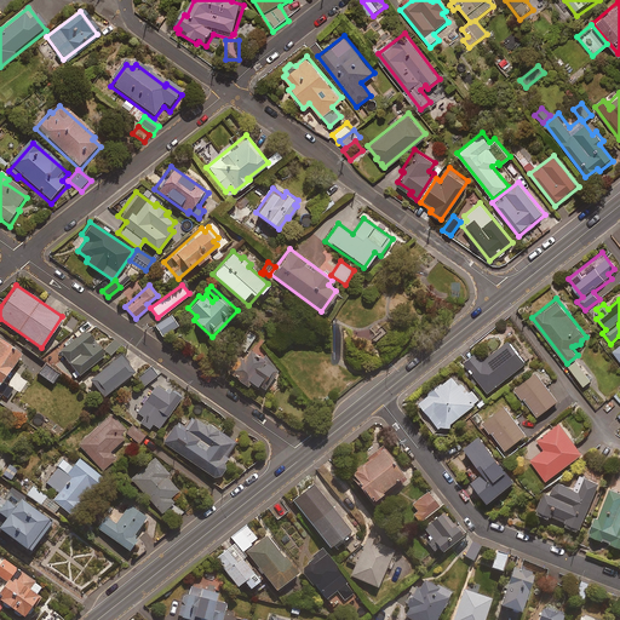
[(178,325),(170,315),(155,326),(162,337),(178,325)]
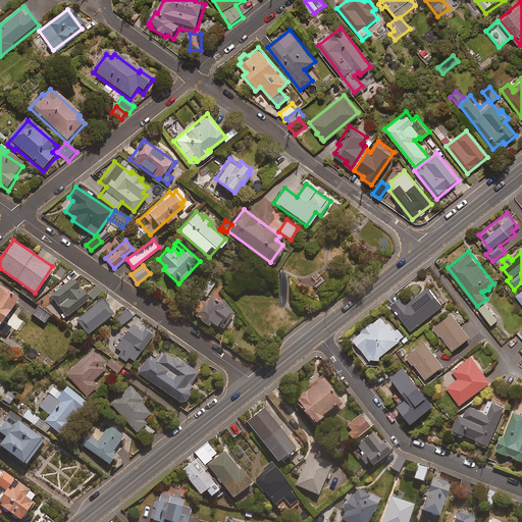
[(71,276),(49,295),(63,312),(61,315),(63,318),(89,298),(71,276)]
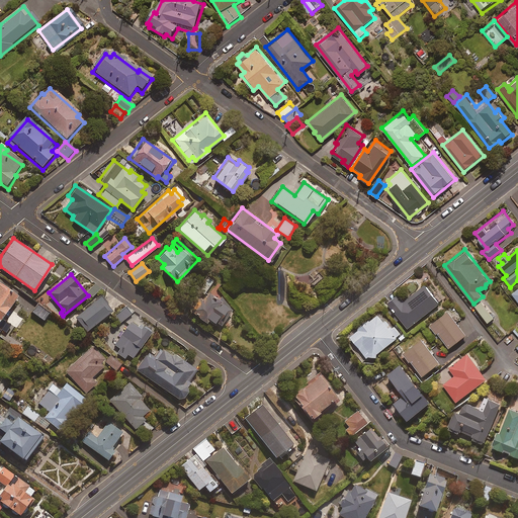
[(213,281),(207,276),(201,283),(207,288),(213,281)]
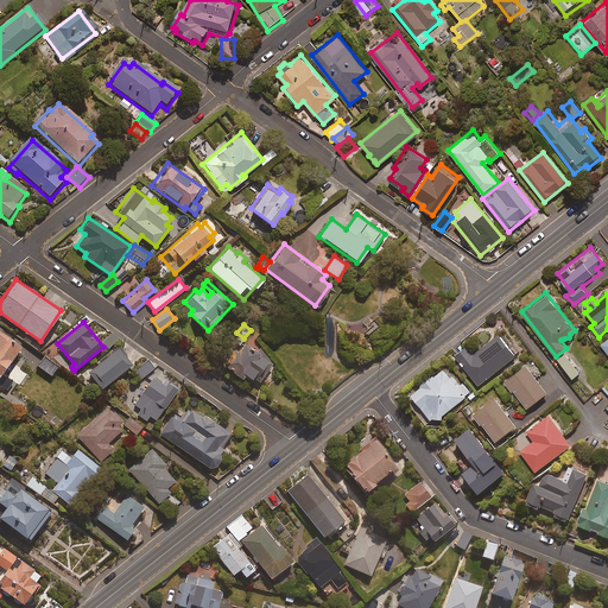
[(0,386),(1,386),(7,390),(12,381),(0,374),(18,343),(0,333),(0,386)]
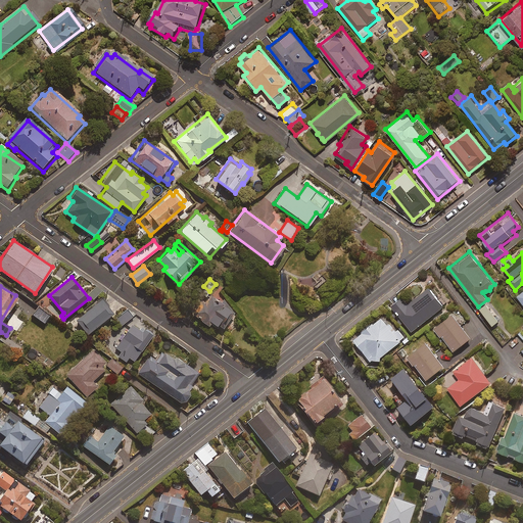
[(101,291),(96,286),(87,294),(92,299),(101,291)]
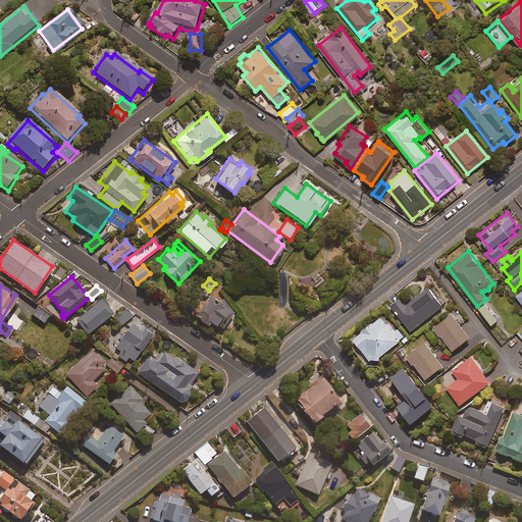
[(401,295),(389,303),(394,308),(396,307),(400,313),(399,314),(410,329),(442,305),(427,285),(406,302),(401,295)]
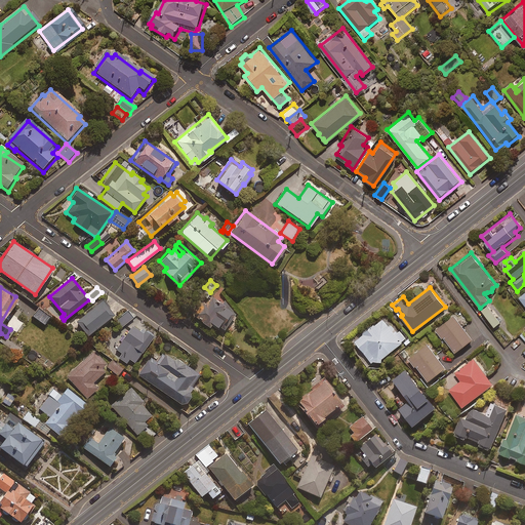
[(235,313),(208,294),(194,316),(208,326),(210,322),(223,330),(235,313)]
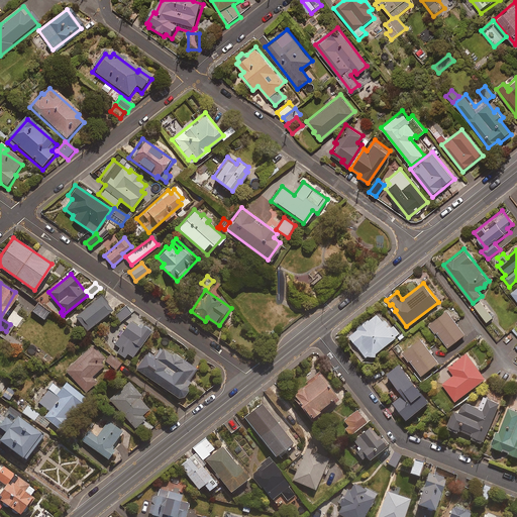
[(110,307),(98,294),(70,319),(76,326),(79,323),(86,330),(110,307)]
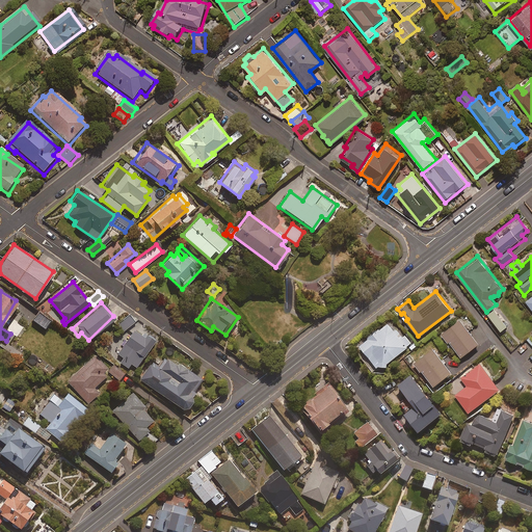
[(494,308),(487,313),(500,329),(506,324),(494,308)]
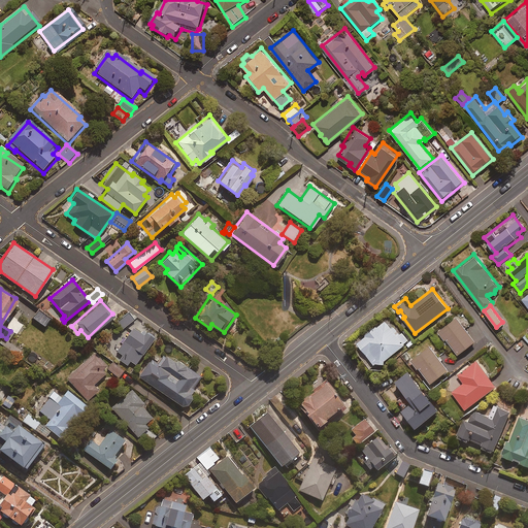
[(50,318),(38,309),(32,318),(43,326),(50,318)]
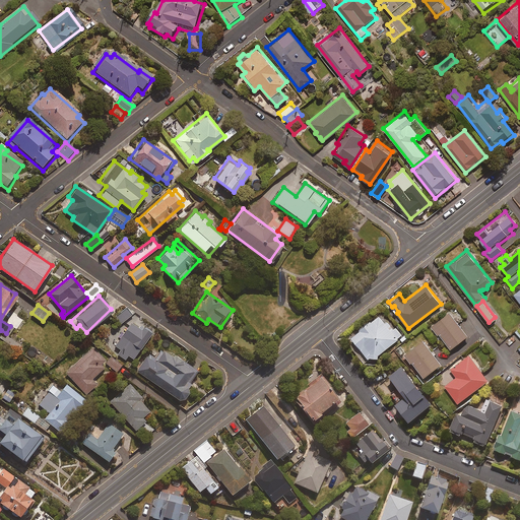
[(132,315),(125,308),(116,316),(122,323),(132,315)]
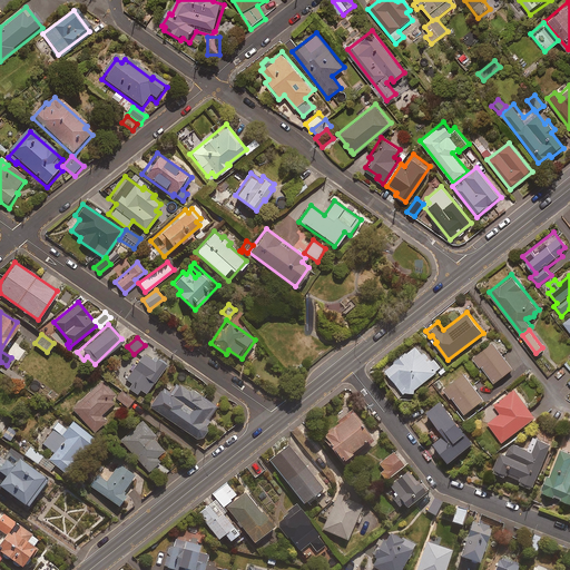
[(492,341),(471,357),(479,367),(481,365),(493,381),(512,365),(492,341)]
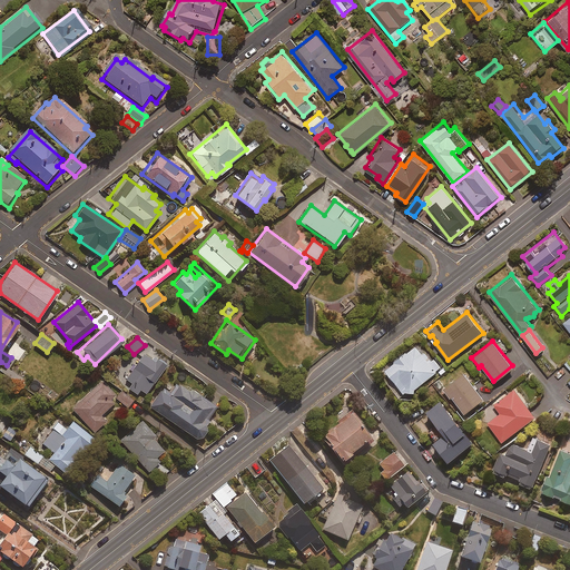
[(429,362),(415,344),(406,352),(405,350),(392,360),(394,362),(385,369),(402,391),(414,390),(415,386),(440,367),(433,359),(429,362)]
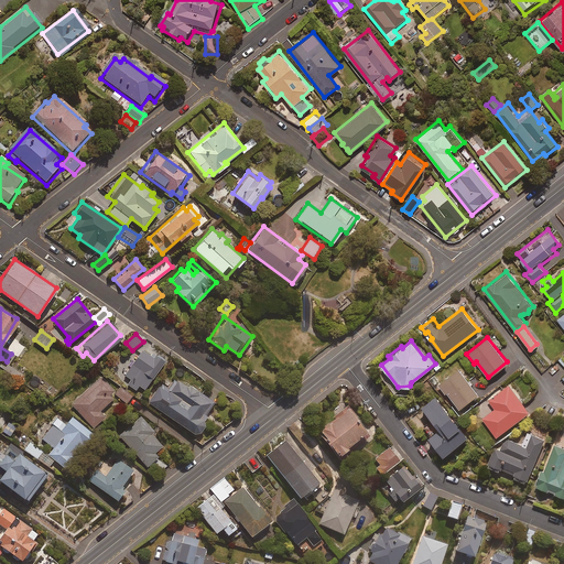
[(152,357),(141,349),(123,375),(131,379),(128,384),(136,390),(139,386),(144,389),(163,359),(154,354),(152,357)]
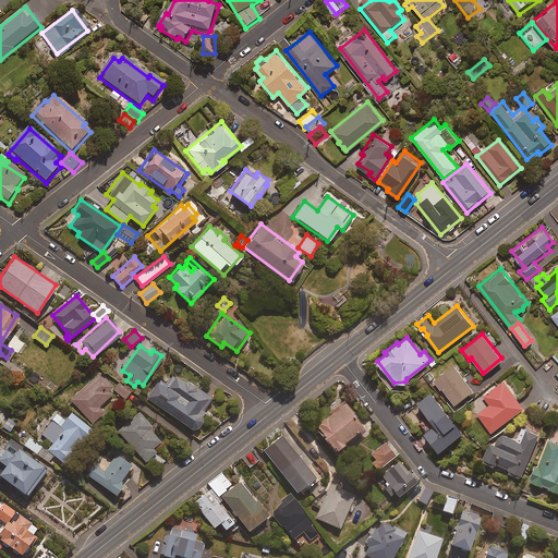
[(472,388),(452,364),(435,378),(453,403),(472,388)]
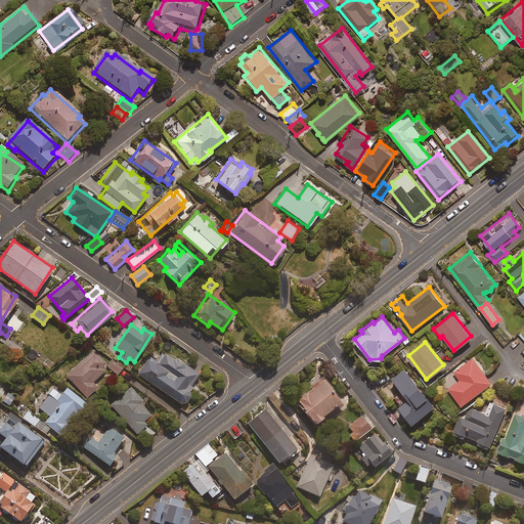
[(105,361),(93,349),(66,375),(85,396),(96,386),(91,381),(103,369),(100,366),(105,361)]
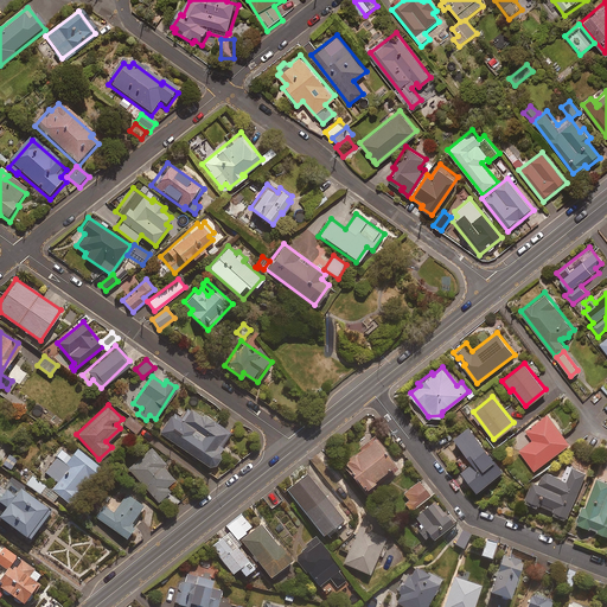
[(217,451),(221,446),(219,445),(228,430),(202,413),(199,415),(187,407),(180,417),(174,414),(172,417),(170,416),(159,433),(208,465),(213,464),(217,461),(218,457),(217,451)]
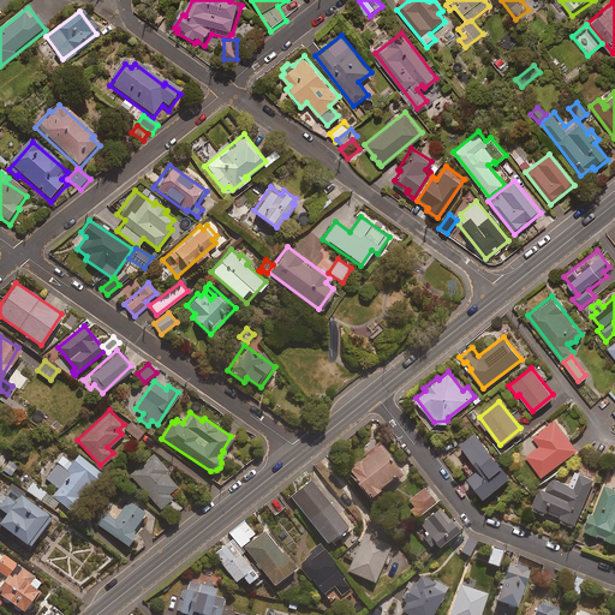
[(526,454),(542,476),(572,453),(571,452),(577,447),(555,418),(532,435),(539,445),(526,454)]
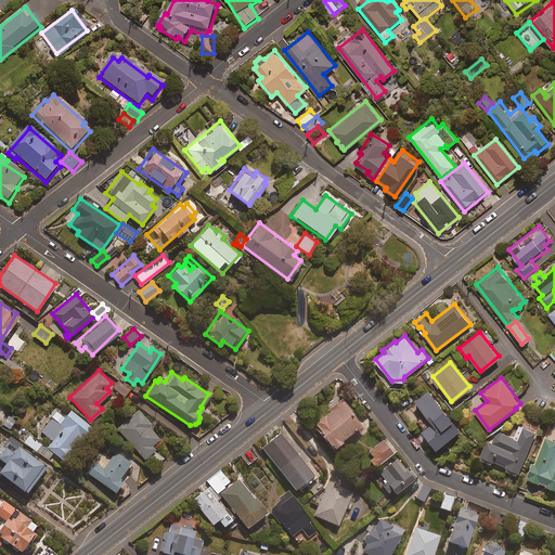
[(130,389),(117,379),(112,387),(124,397),(130,389)]
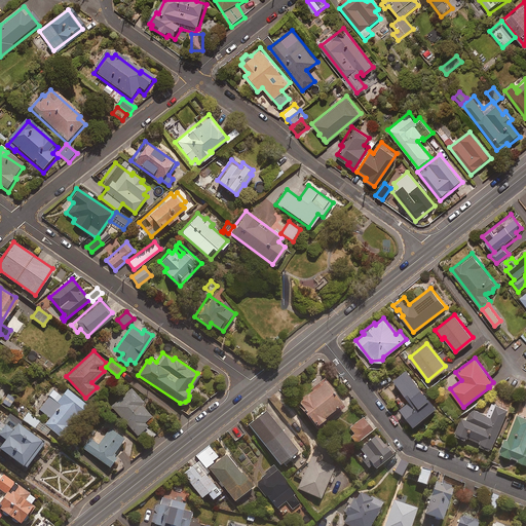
[(392,378),(403,391),(396,398),(401,404),(399,406),(413,423),(435,407),(405,368),(392,378)]
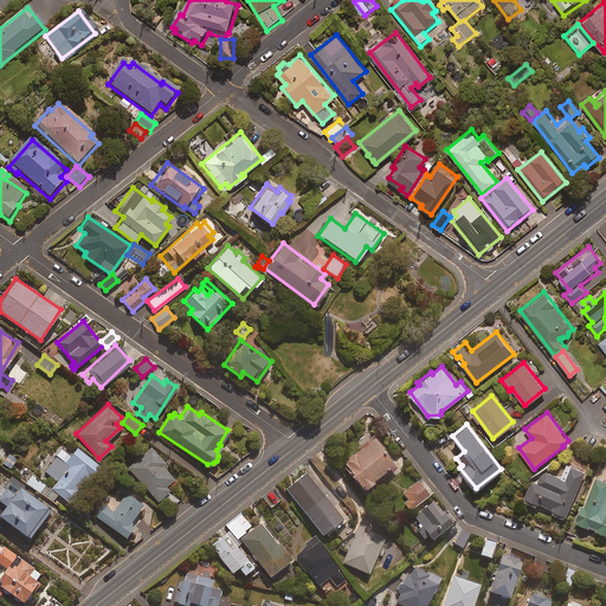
[(340,463),(362,489),(373,481),(372,478),(392,462),(372,437),(340,463)]
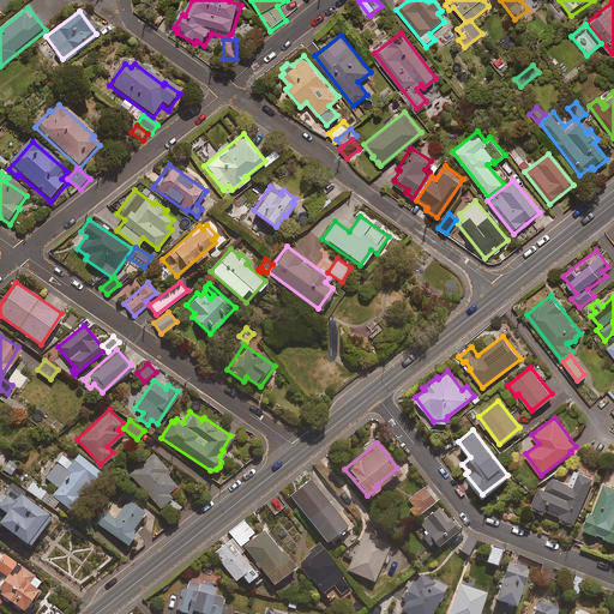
[(70,461),(61,453),(43,476),(58,487),(52,494),(70,509),(100,471),(77,452),(70,461)]
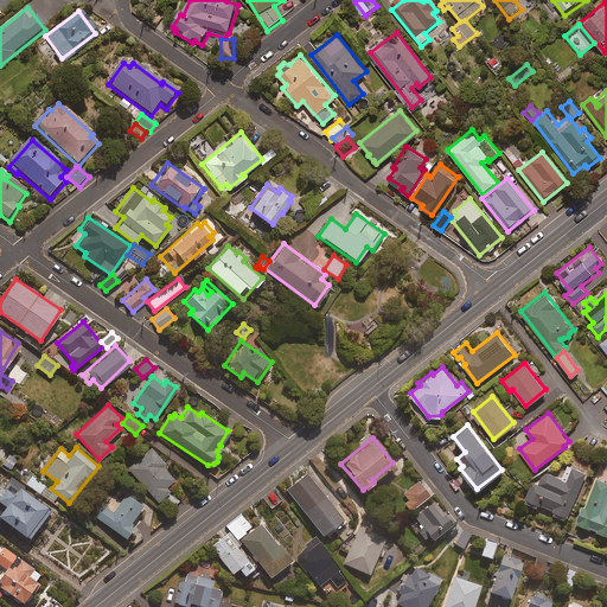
[(173,480),(151,448),(128,465),(155,502),(168,492),(164,486),(173,480)]
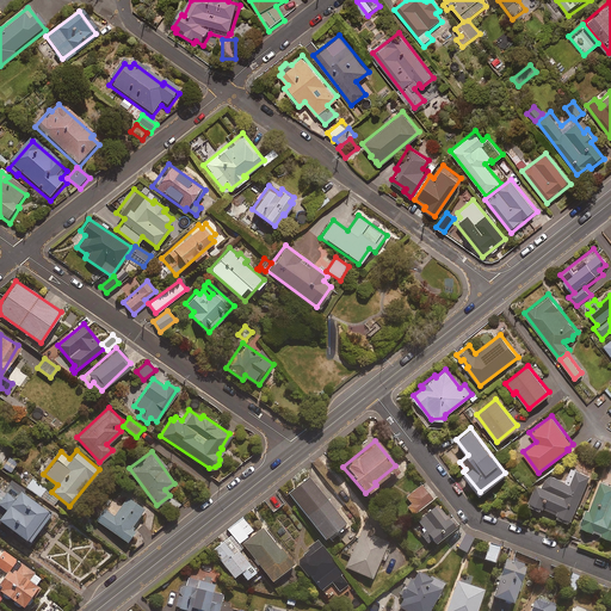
[(17,462),(8,456),(2,467),(10,471),(17,462)]
